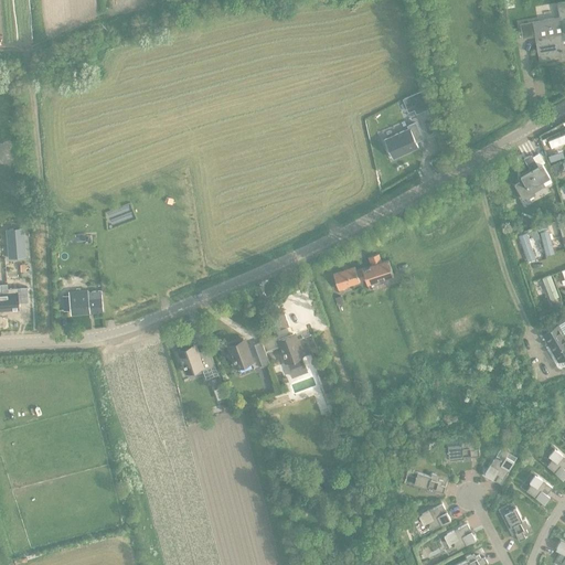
[(560,18),(532,22),(535,35),(535,38),(539,60),(563,56),(562,49),(564,48),(564,1),(557,3),(560,18)]
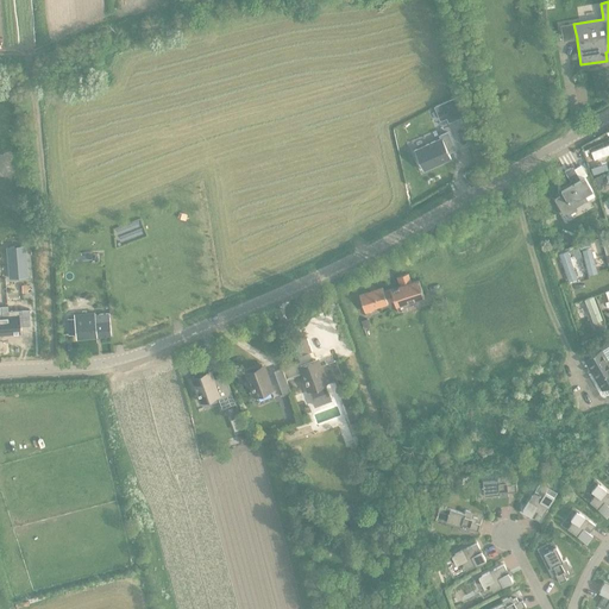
[(573,24),(560,26),(563,41),(577,38),(573,24)]
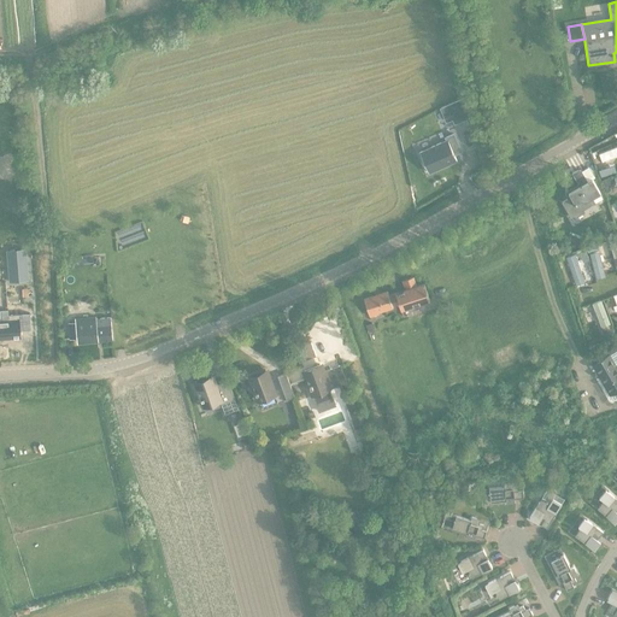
[(463,98),(446,105),(454,123),(471,117),(466,107),(463,98)]
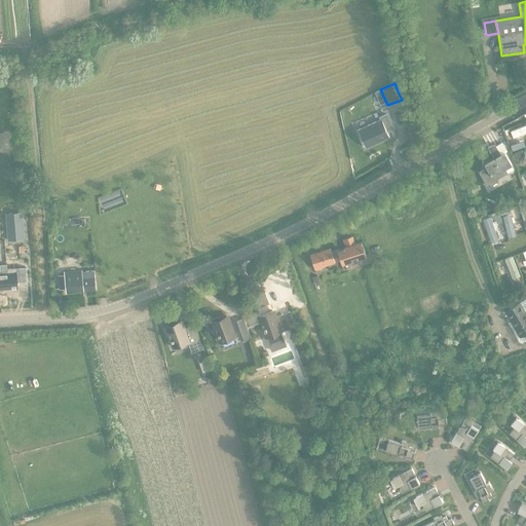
[(383,101),(379,90),(373,94),(377,103),(383,101)]
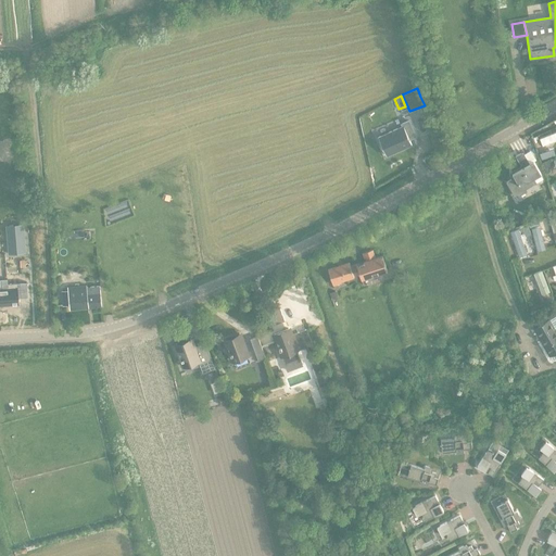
[(376,133),(375,134),(382,149),(381,149),(382,151),(383,151),(386,155),(411,144),(408,138),(415,136),(408,121),(402,123),(402,122),(401,122),(402,126),(378,137),(376,133)]
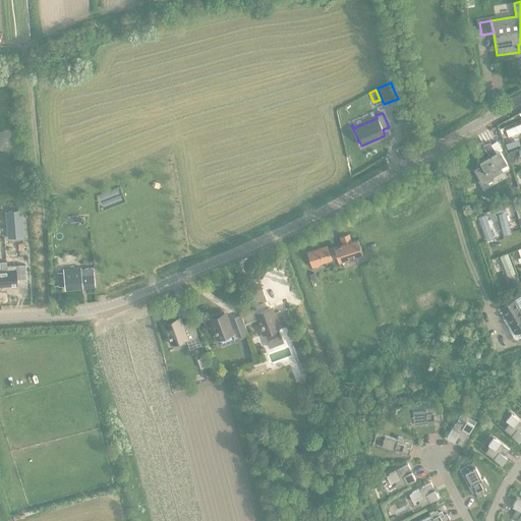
[(520,122),(506,128),(509,135),(520,130),(520,122)]
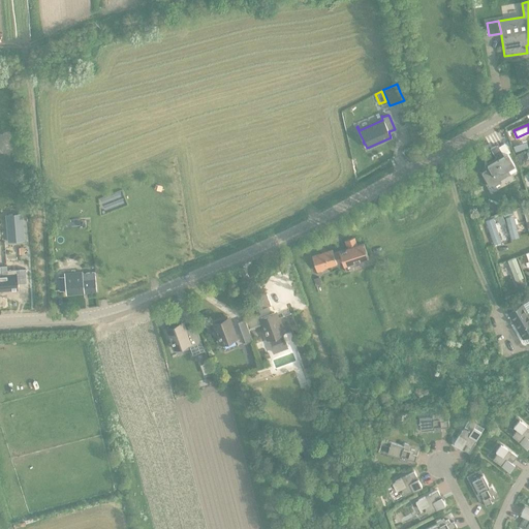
[(503,169),(514,164),(507,154),(503,156),(497,145),(491,149),(497,160),(489,164),(489,168),(481,173),(489,186),(506,176),(503,169)]
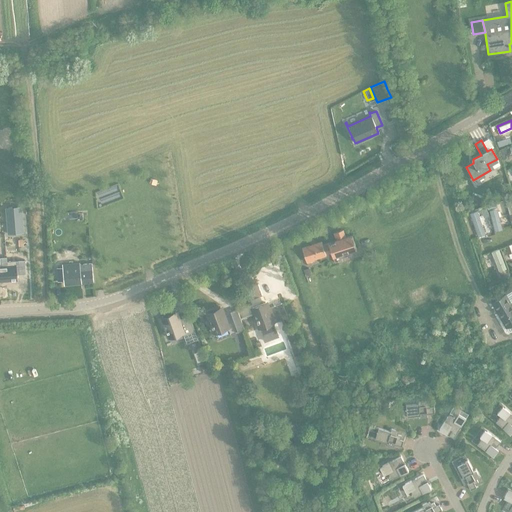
[(472,193),(470,200),(480,204),(483,197),(472,193)]
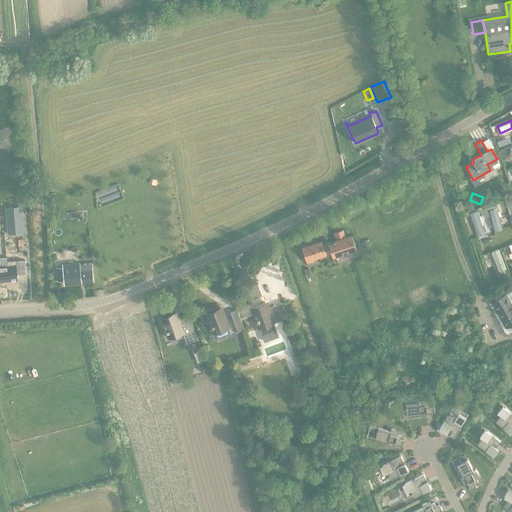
[(21,206),(5,207),(8,233),(23,232),(21,206)]
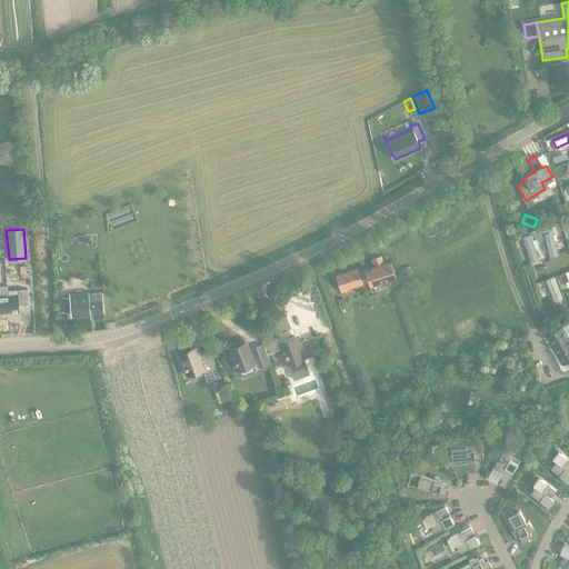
[(552,231),(545,233),(550,256),(559,253),(552,231)]
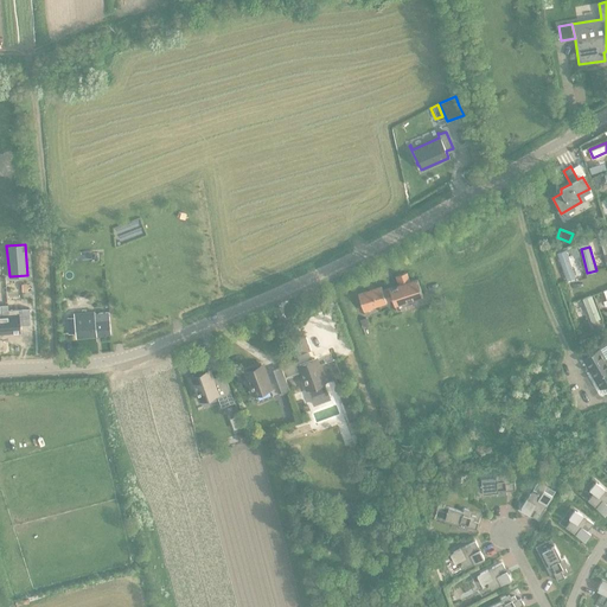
[(567,280),(575,278),(566,249),(557,253),(567,280)]
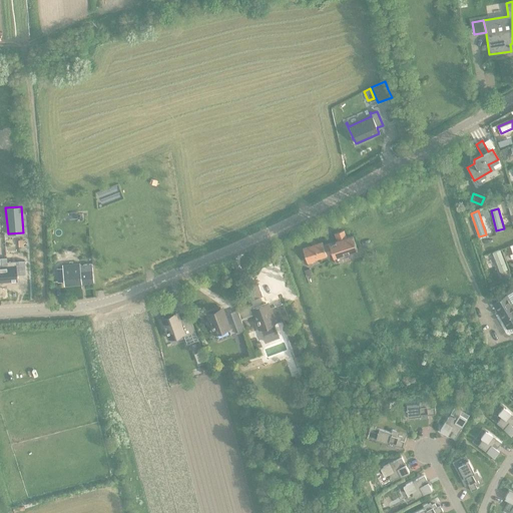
[(334,233),(337,241),(323,245),(322,242),(302,248),(307,264),(314,261),(314,260),(326,255),(332,253),(332,257),(356,249),(352,236),(345,238),(343,230),(334,233)]
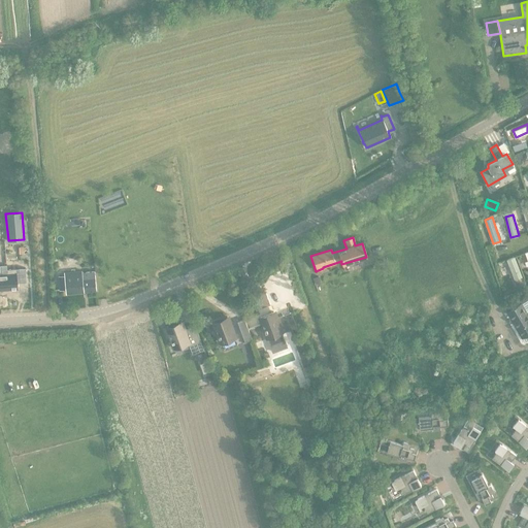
[(515,256),(507,258),(514,278),(522,275),(515,256)]
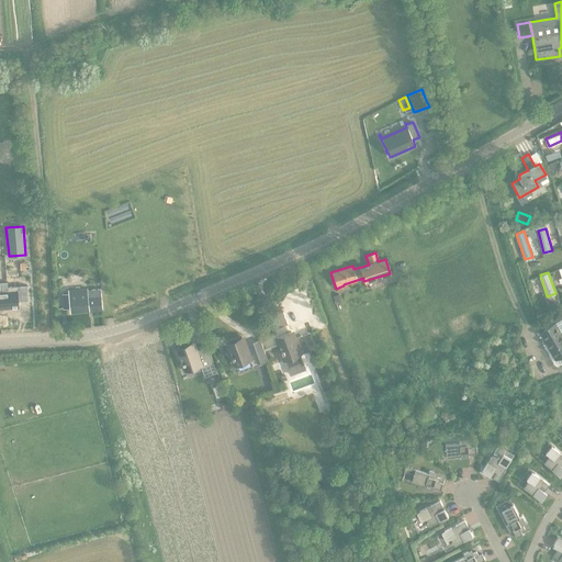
[(0,308),(20,307),(19,301),(27,300),(26,284),(8,287),(7,281),(0,281),(0,308)]
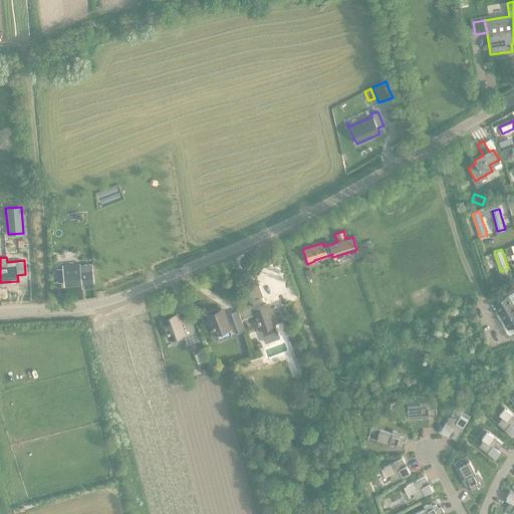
[(63,268),(57,269),(58,282),(64,281),(65,285),(93,282),(91,265),(79,266),(79,263),(63,265),(63,268)]
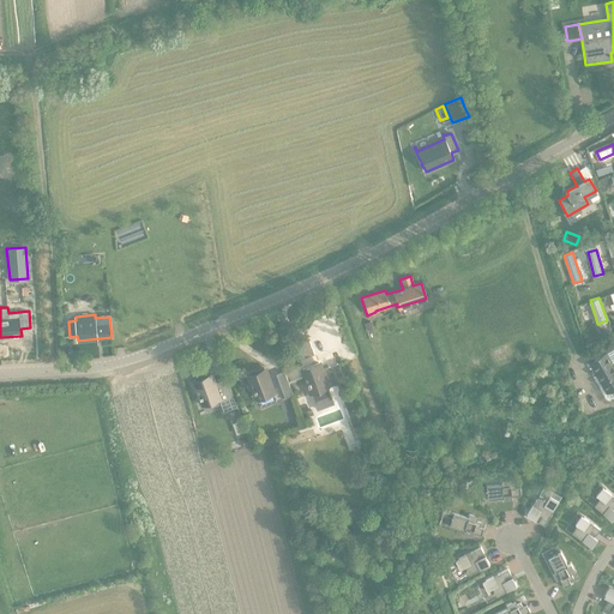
[(613,350),(612,348),(589,362),(609,396),(613,392),(613,350)]
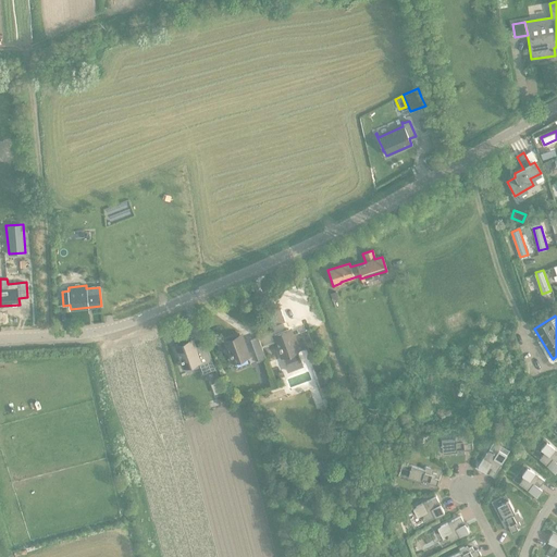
[(289,331),(274,336),(282,355),(286,367),(300,361),(297,351),(306,348),(312,346),(306,329),(291,335),(289,331)]
